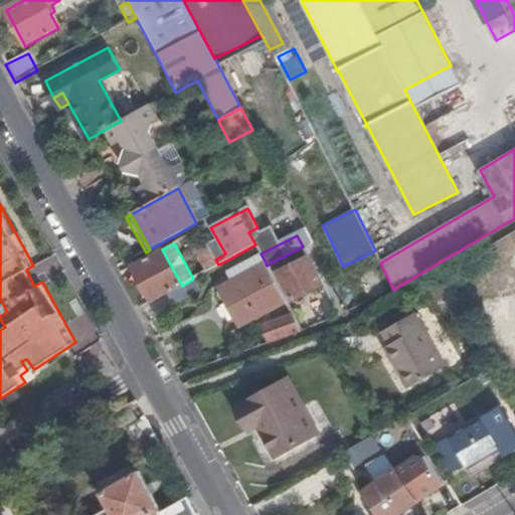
[(196,250),(207,271),(218,266),(206,244),(196,250)]
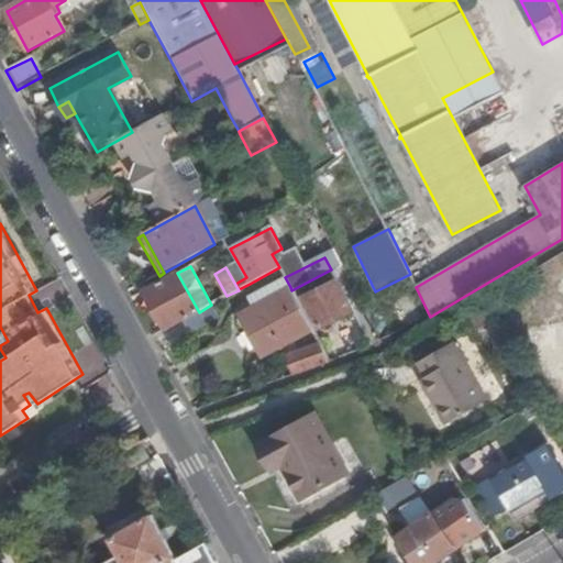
[(144,291),(166,331),(183,321),(199,312),(177,273),(144,291)]
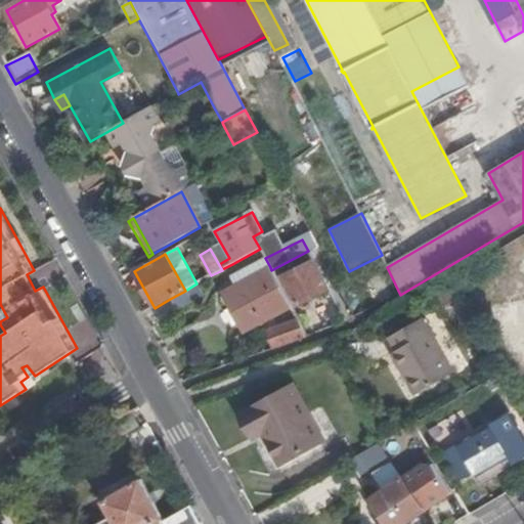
[(297,307),(329,291),(315,264),(284,279),(297,307)]
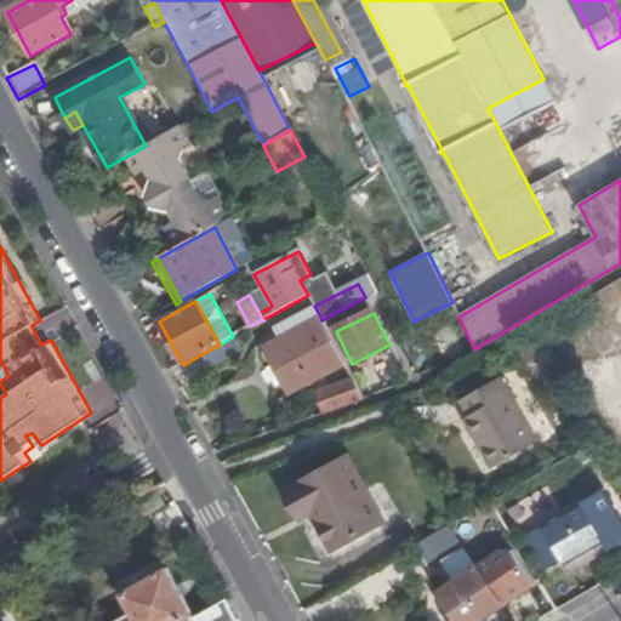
[(289,393),(345,363),(332,340),(322,320),(320,317),(263,348),(289,393)]
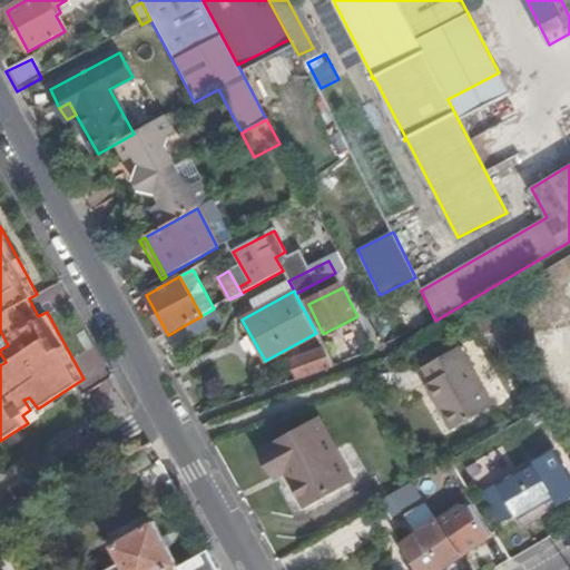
[(202,316),(185,325),(193,340),(222,323),(214,308),(202,316)]
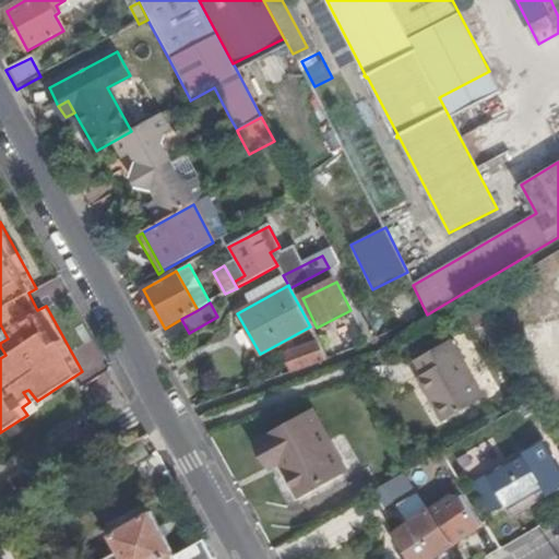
[(558,316),(528,333),(558,388),(558,316)]
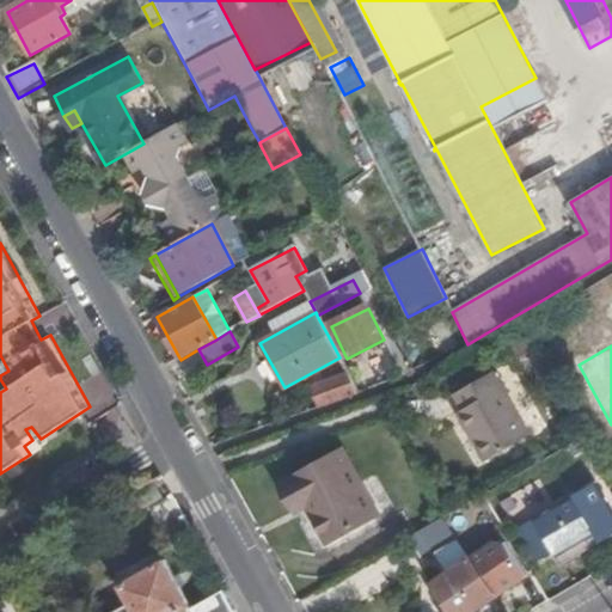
[(454,393),(463,409),(471,422),(464,426),(485,460),(530,434),(493,371),(454,393)]
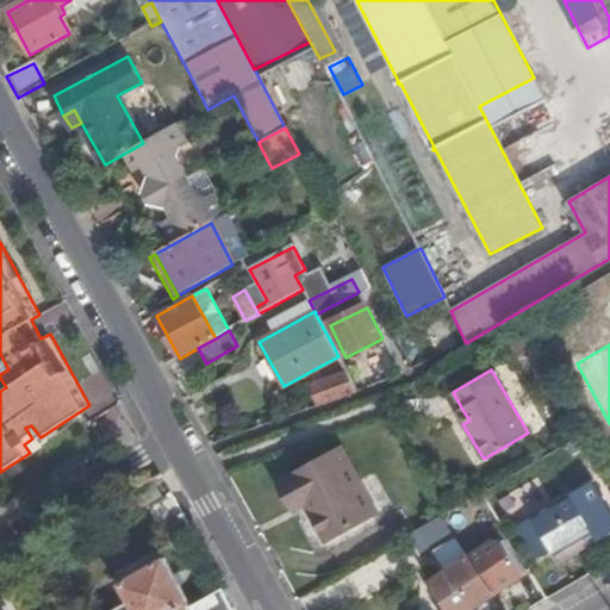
[(312,386),(318,405),(322,405),(356,392),(347,373),(312,386)]
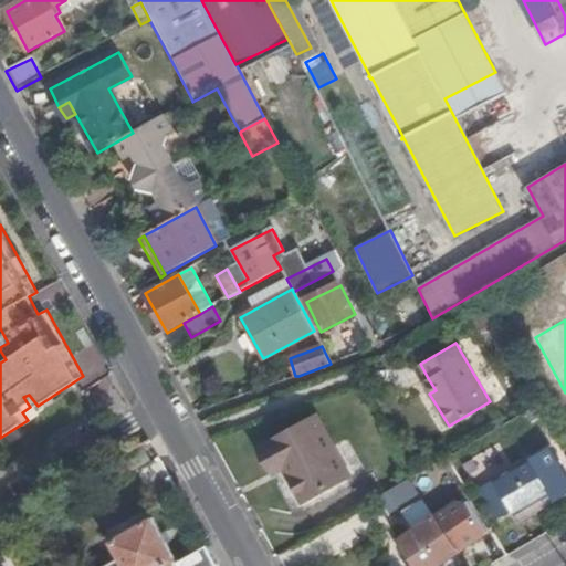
[(436,390),(428,378),(422,381),(429,394),(436,390)]
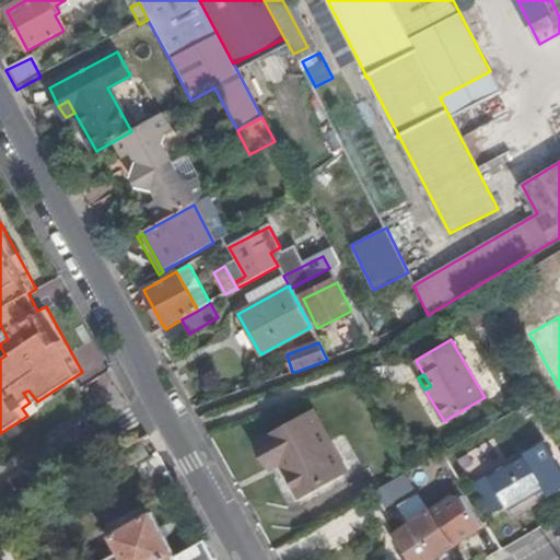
[(275,465),(281,462),(284,459),(289,466),(284,469),(300,496),(346,470),(315,412),(263,441),(275,465)]
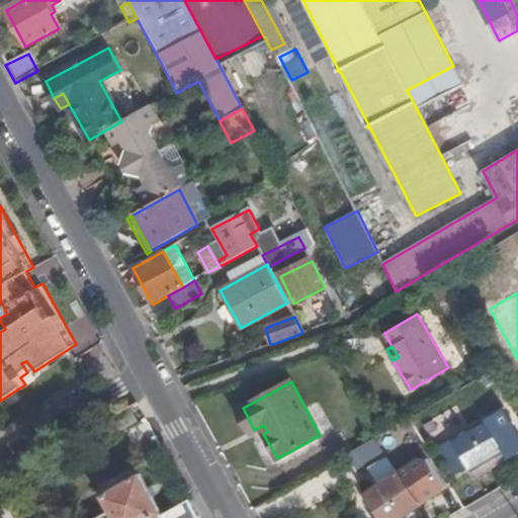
[(506,452),(510,459),(517,454),(517,435),(504,411),(452,440),(453,441),(468,467),(471,472),(497,457),(506,452)]
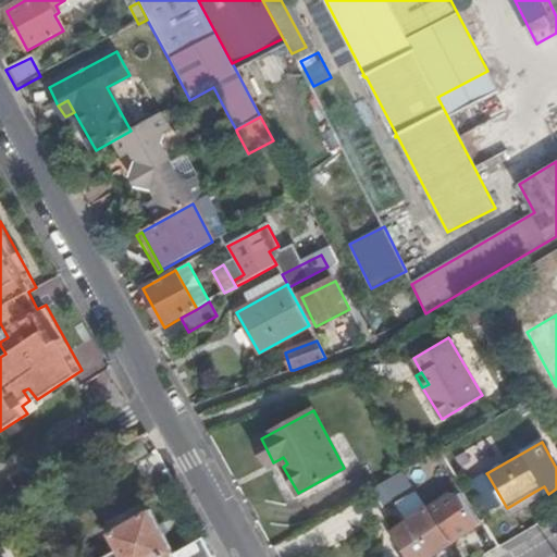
[(152,454),(131,466),(141,484),(163,473),(152,454)]
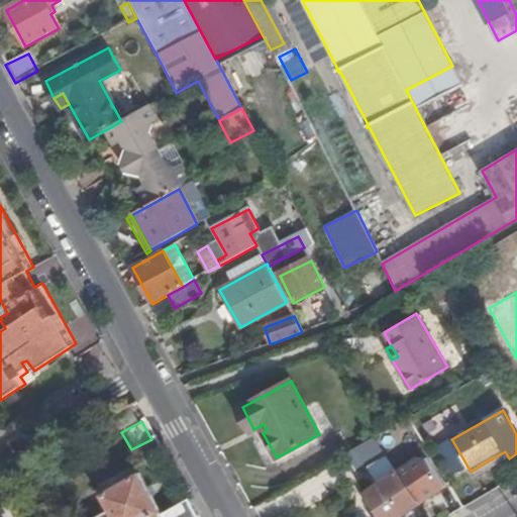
[(375,437),(345,455),(355,472),(386,454),(375,437)]
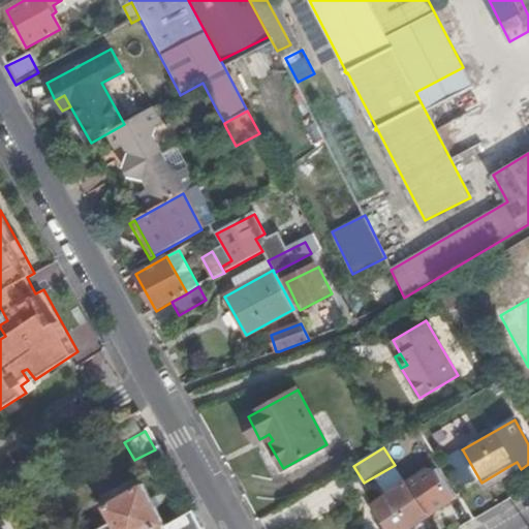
[(464,485),(478,477),(463,450),(448,458),(464,485)]
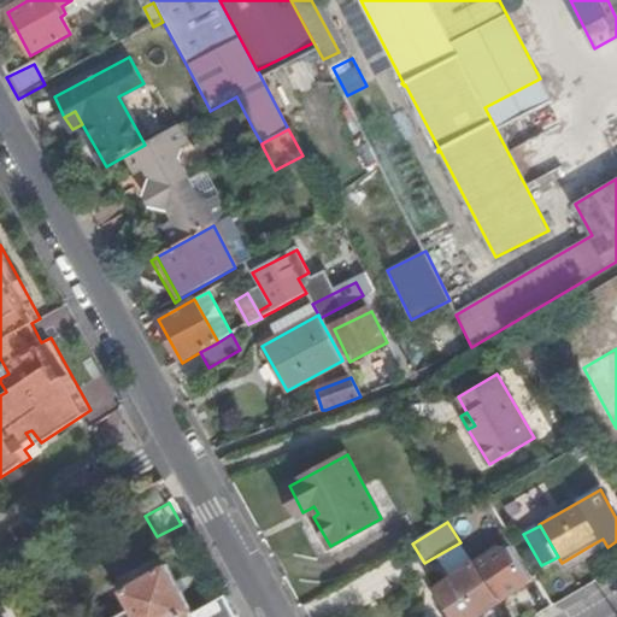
[(597,553),(607,547),(603,539),(592,545),(597,553)]
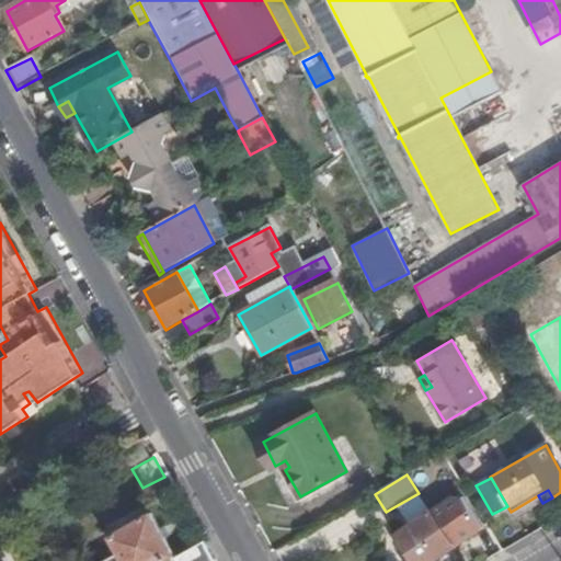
[(461,500),(435,517),(455,547),(481,528),(461,500)]
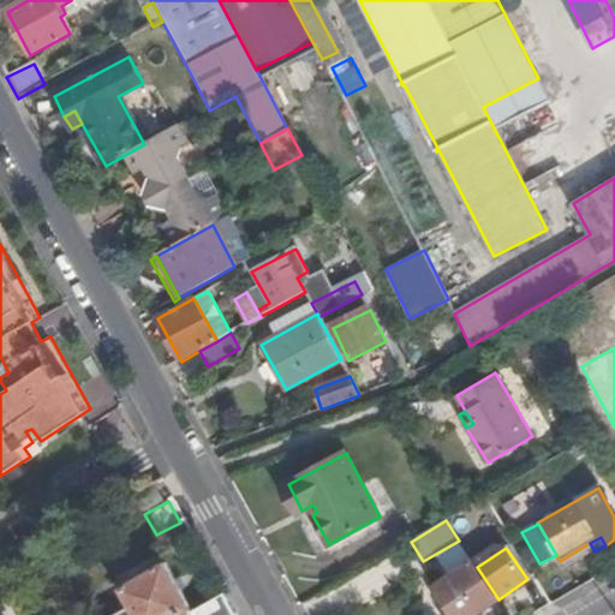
[(448,562),(455,573),(472,561),(466,551),(448,562)]
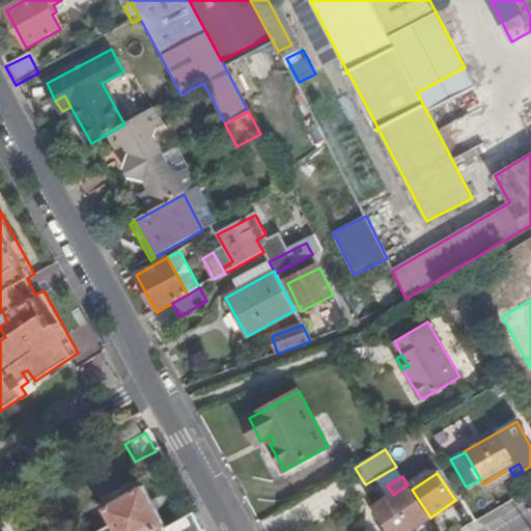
[(118,530),(152,530),(166,524),(166,523),(145,484),(106,507),(118,530)]
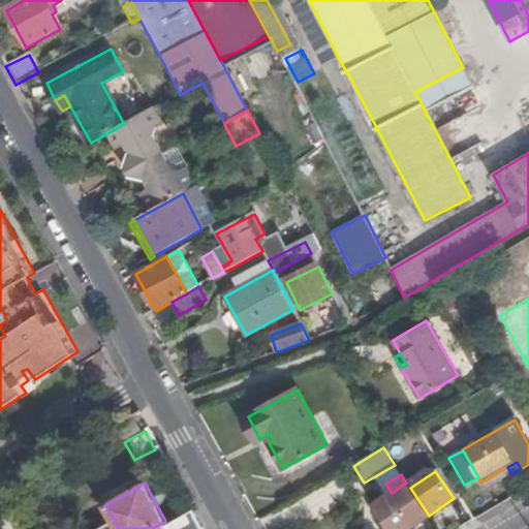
[(392,528),(408,528),(429,516),(410,488),(406,483),(392,493),(375,504),(392,528)]
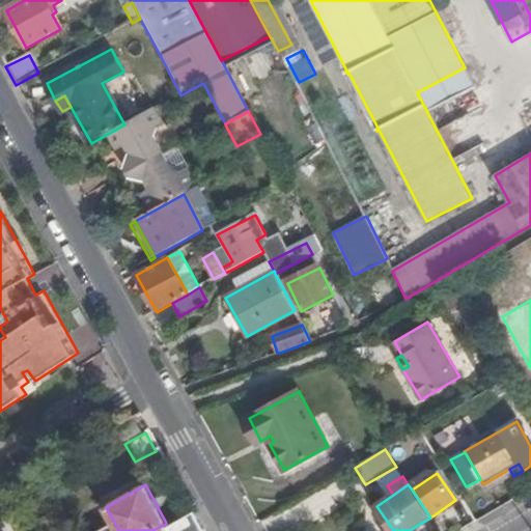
[(152,530),(202,530),(206,529),(196,511),(168,528),(166,524),(152,530)]
